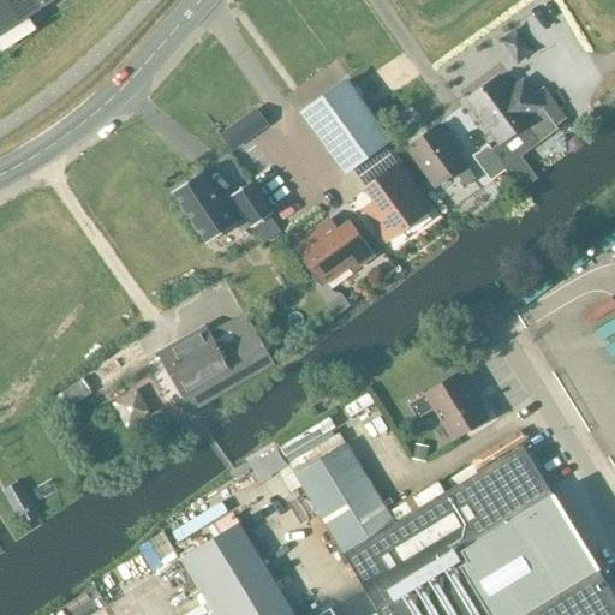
[(0,0),(0,34),(53,0),(0,0)]
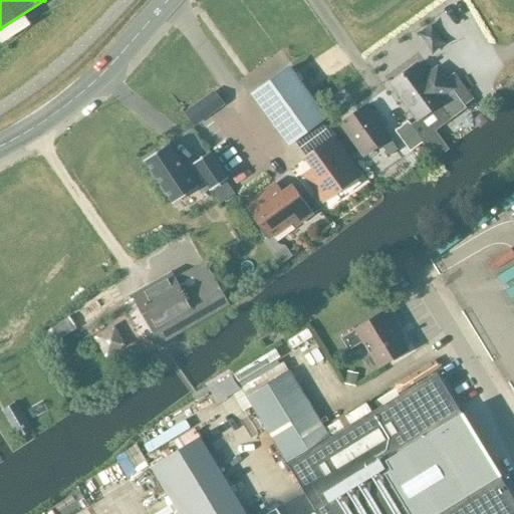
[(391,82),(418,119),(439,103),(450,119),(466,107),(464,105),(452,88),(445,78),(437,67),(426,75),(417,63),(391,82)]
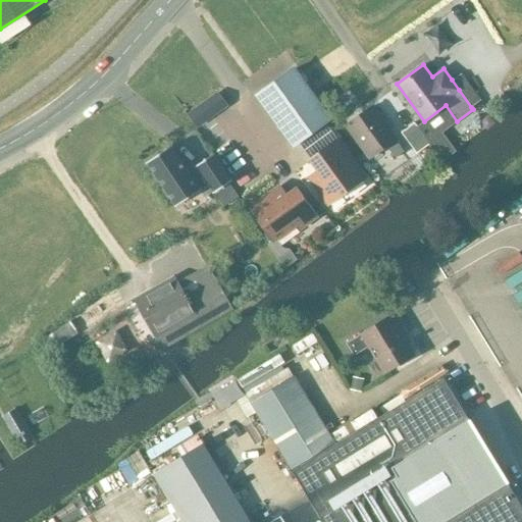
[(292,68),(263,90),(271,101),(266,105),(294,143),(328,118),(292,68)]
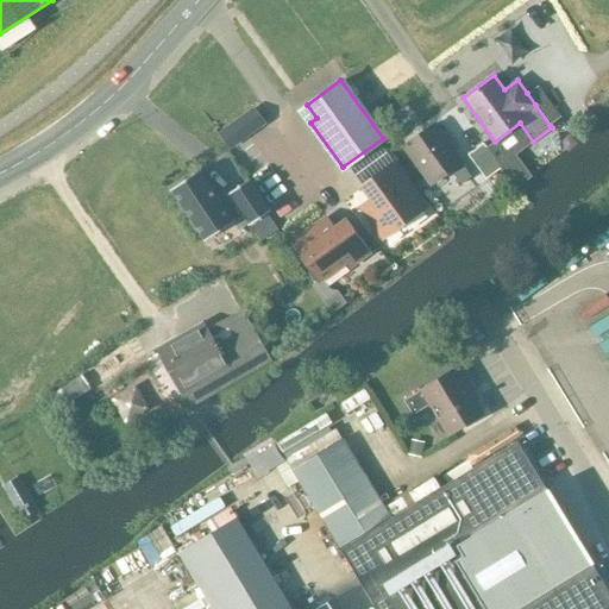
[(538,86),(527,93),(535,105),(550,125),(560,117),(553,106),(538,86)]
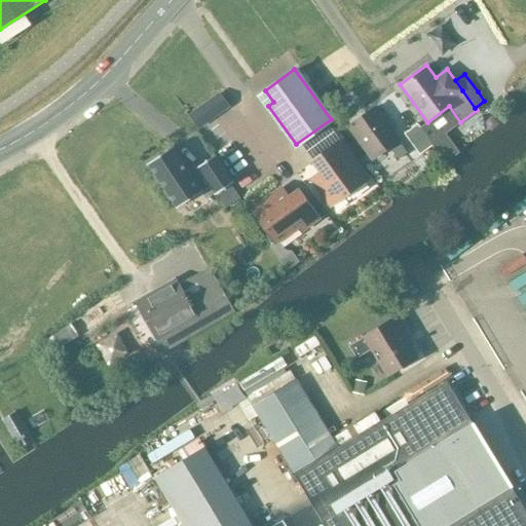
[(219,94),(189,115),(198,127),(228,106),(219,94)]
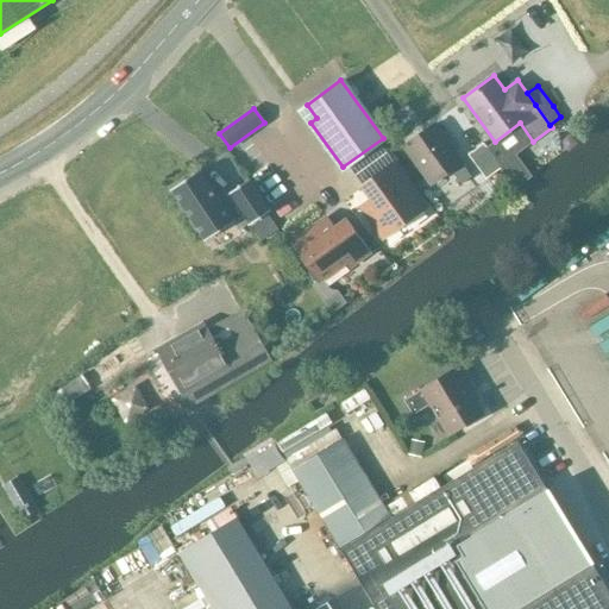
[(405,145),(432,184),(451,170),(460,184),(471,177),(433,125),(405,145)]
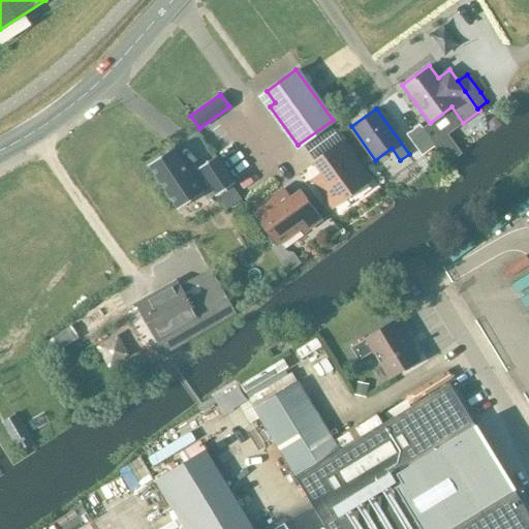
[(406,133),(422,155),(435,146),(419,124),(406,133)]
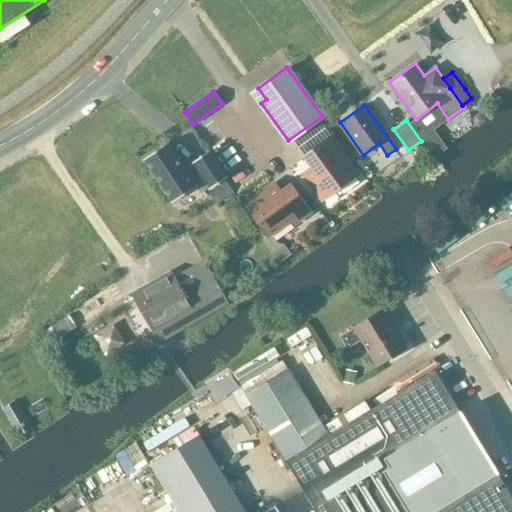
[(312,166),(302,172),(322,199),(358,172),(331,135),(304,155),(312,166)]
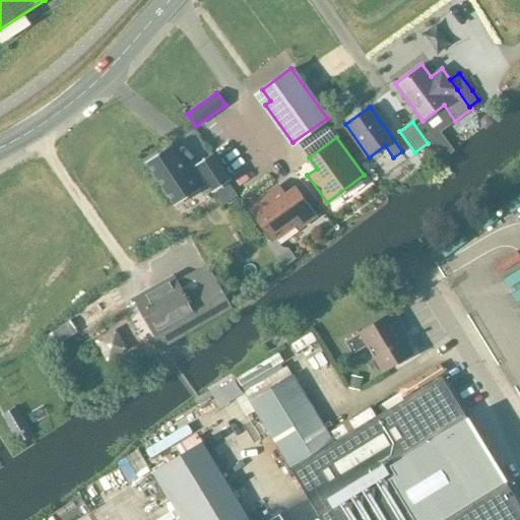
[(170,146),(145,161),(175,205),(199,190),(170,146)]
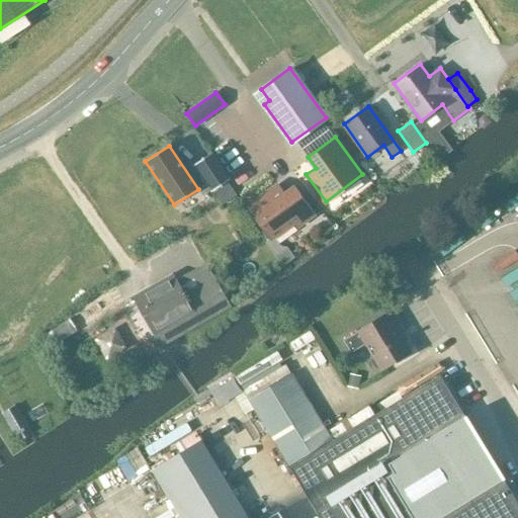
[(228,181),(229,180),(210,153),(193,164),(212,191),(228,181)]
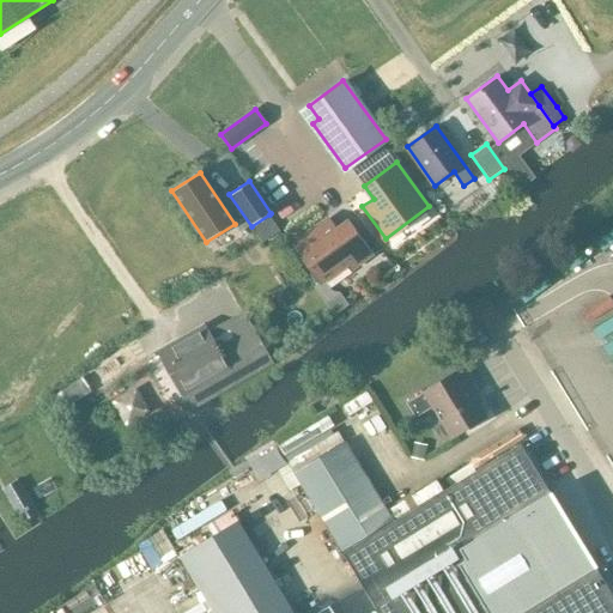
[(269,214),(252,226),(261,241),(279,229),(269,214)]
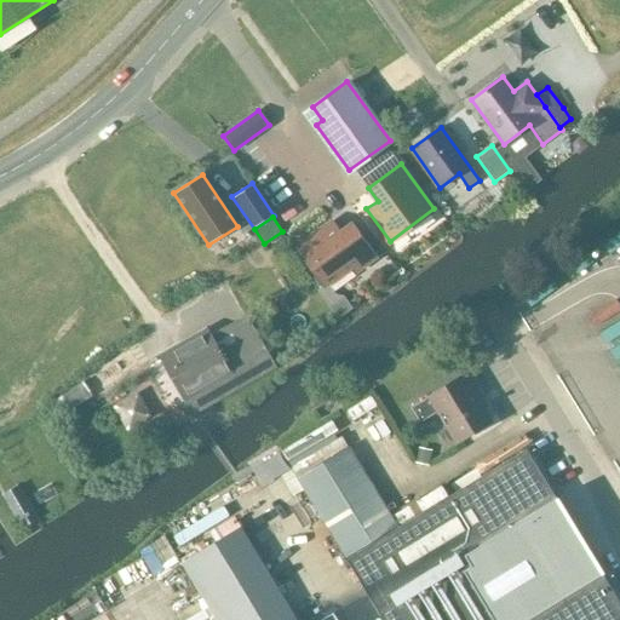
[(297,246),(325,285),(352,264),(356,270),(375,254),(351,223),(339,231),(332,220),(297,246)]
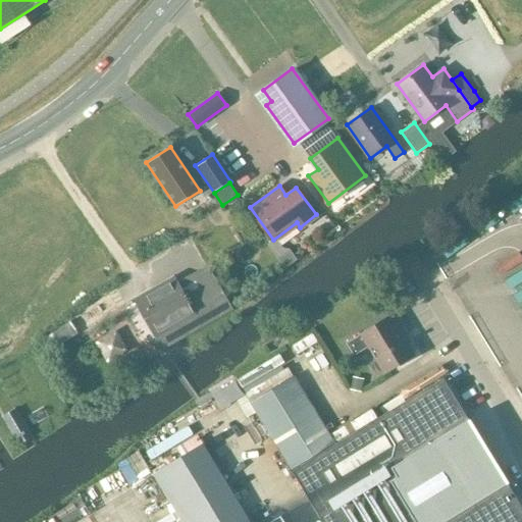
[(175,278),(139,300),(157,332),(194,311),(202,324),(209,320),(219,314),(197,273),(178,283),(175,278)]
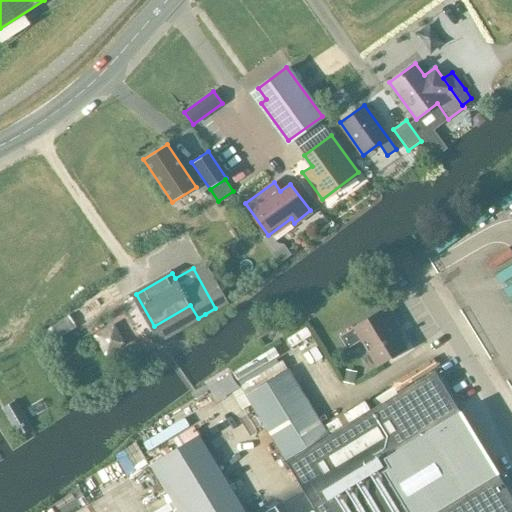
[(354,328),(340,337),(347,349),(361,340),(377,366),(406,348),(395,330),(398,329),(386,309),(354,328)]
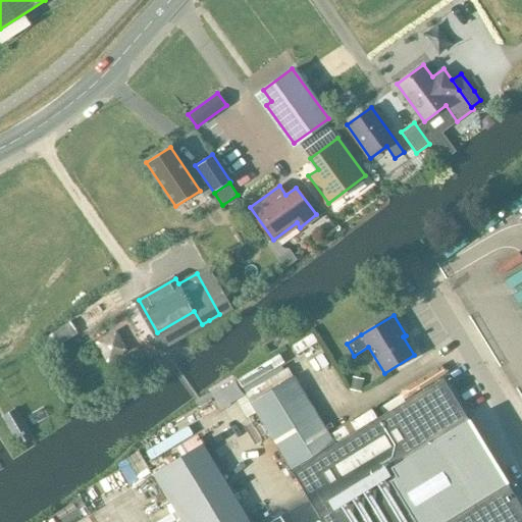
[(251,403),(292,471),(375,419),(365,402),(337,418),(306,369),(251,403)]
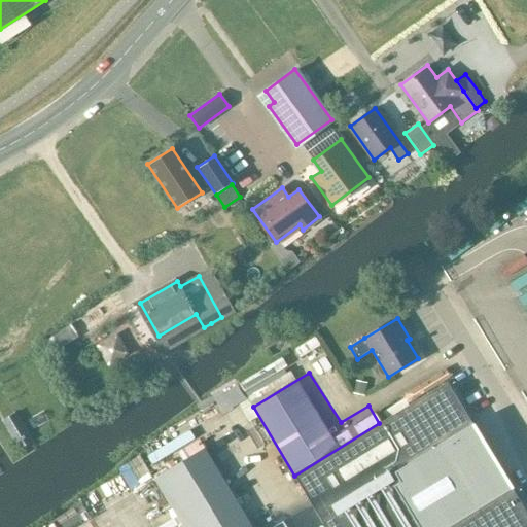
[(326,526),(526,526),(526,512),(512,488),(446,526),(420,526),(389,476),(473,424),(447,382),(379,423),(294,476),(320,518),(326,526)]
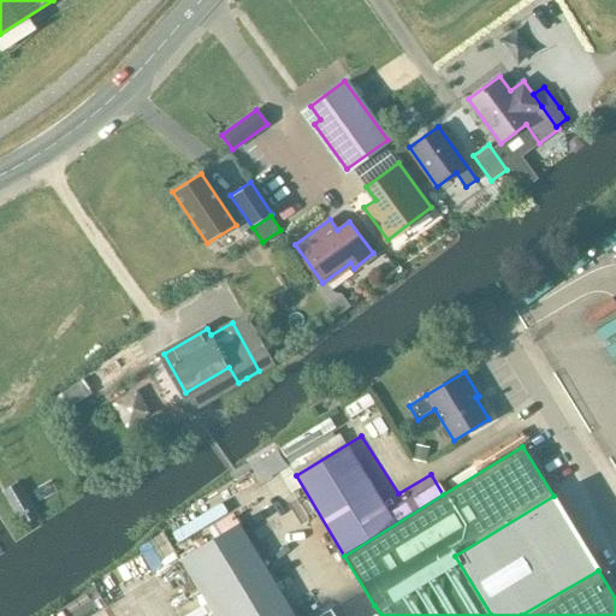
[(415,448),(413,461),(426,465),(430,451),(415,448)]
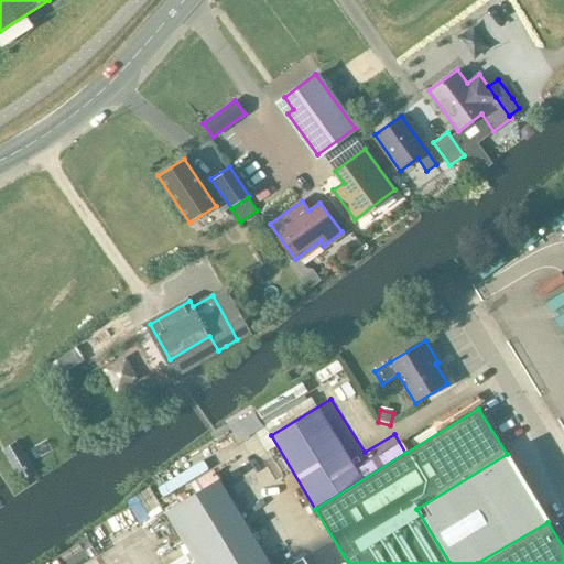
[(20,447),(4,456),(14,473),(29,464),(20,447)]
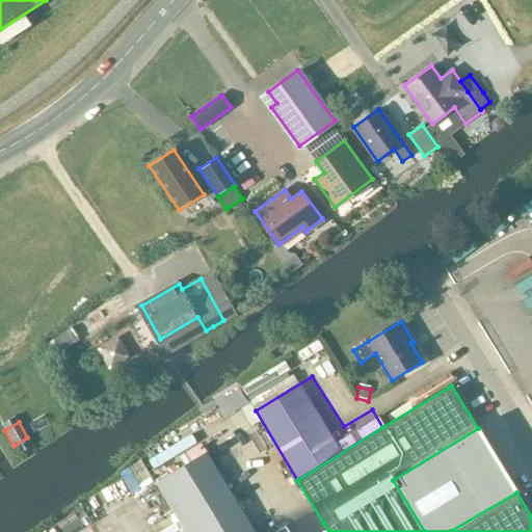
[(156,482),(186,531),(288,531),(285,526),(274,531),(254,531),(206,452),(156,482)]
